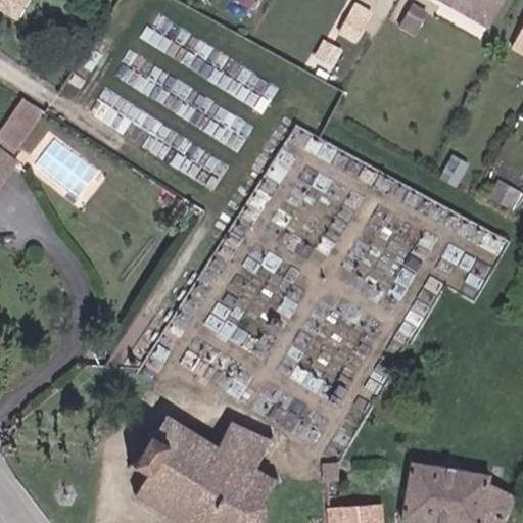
[(432,0),(482,28),(497,0),(432,0)]
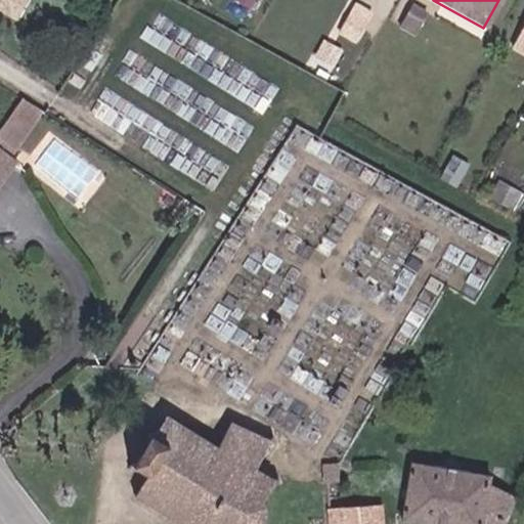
[(357,8),(345,32),(360,40),(374,16),(357,8)]
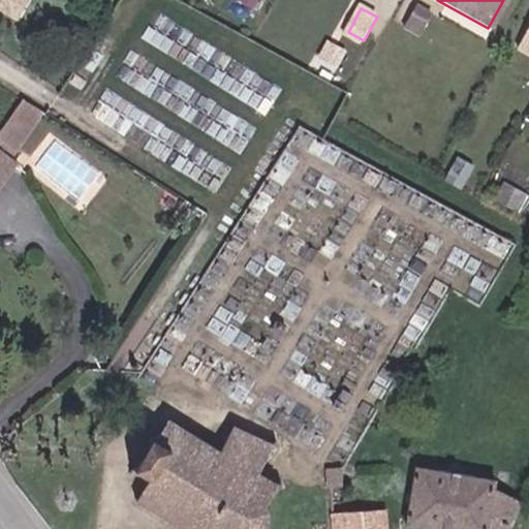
[(431,19),(415,9),(402,32),(418,41),(431,19)]
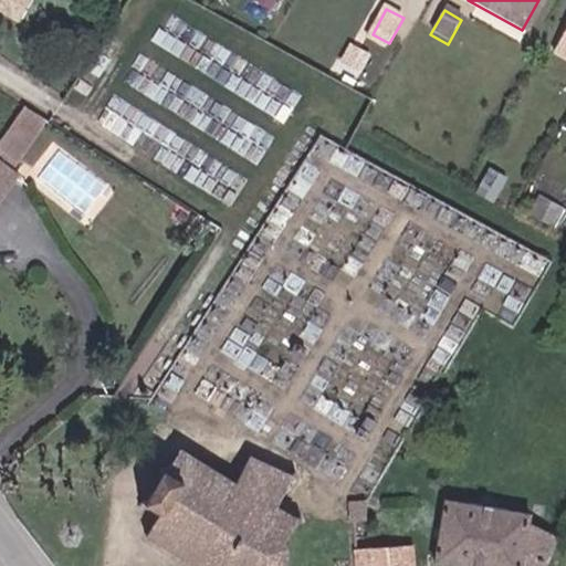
[(565,35),(556,53),(565,59),(565,35)]
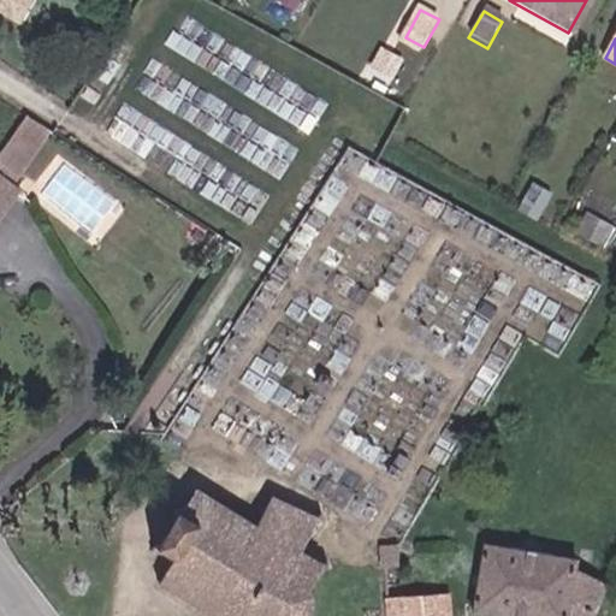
[(398,73),(407,58),(388,48),(379,63),(398,73)]
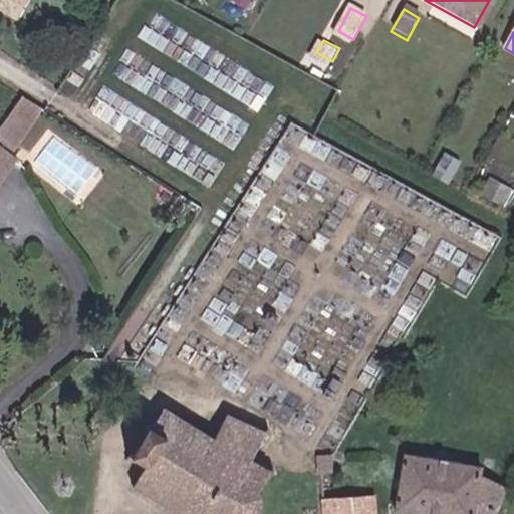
[(0,120),(0,150),(18,127),(3,117),(0,120)]
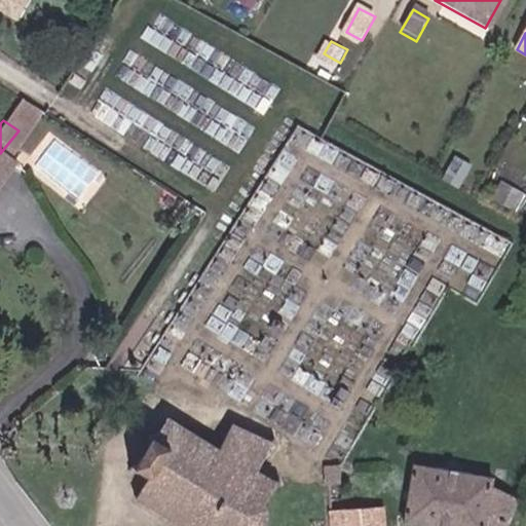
[(266,494),(273,492),(271,485),(264,487),(249,478),(260,460),(272,458),(271,448),(259,449),(239,437),(241,431),(239,426),(233,422),(229,424),(227,427),(226,434),(212,458),(167,434),(161,441),(153,436),(148,435),(144,437),(141,441),(140,444),(144,451),(135,465),(129,465),(125,467),(124,473),(124,477),(141,486),(132,500),(125,502),(126,508),(134,506),(156,519),(153,525),(155,525),(160,525),(162,523),(168,525),(277,525),(278,525),(268,521),(271,512),(271,508),(266,494)]
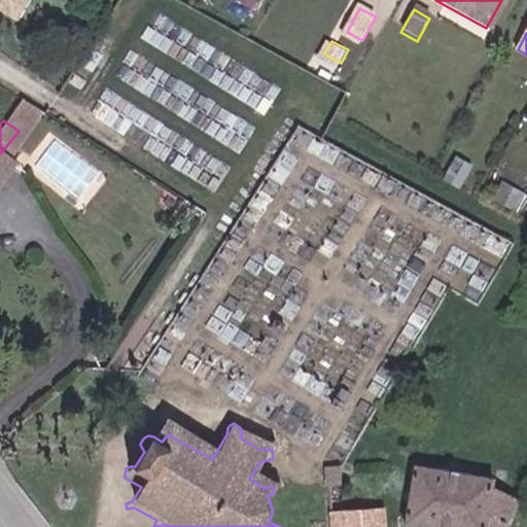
[(511,526),(526,488),(526,486),(416,467),(409,526),(511,526)]
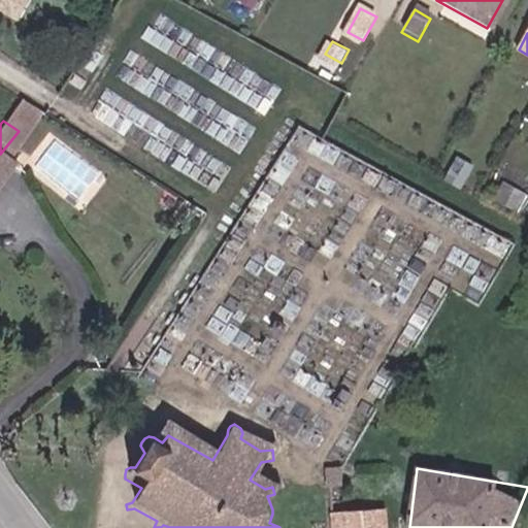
[(333,527),(386,527),(385,509),(333,512),(333,527)]
